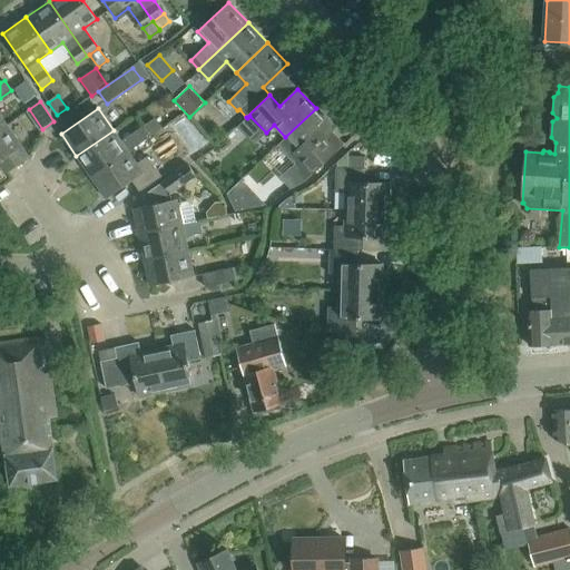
[(285,137),(277,145),(295,164),(292,167),(305,182),(337,151),(325,138),(335,128),(316,108),(285,137)]
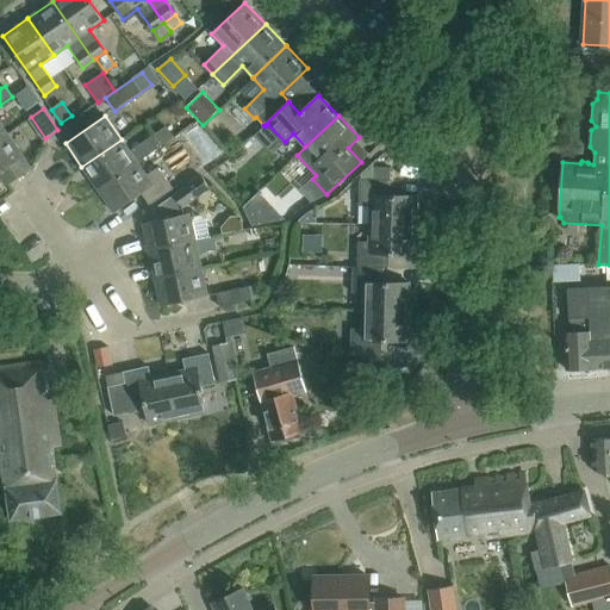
[(167,126),(154,135),(161,145),(174,137),(167,126)]
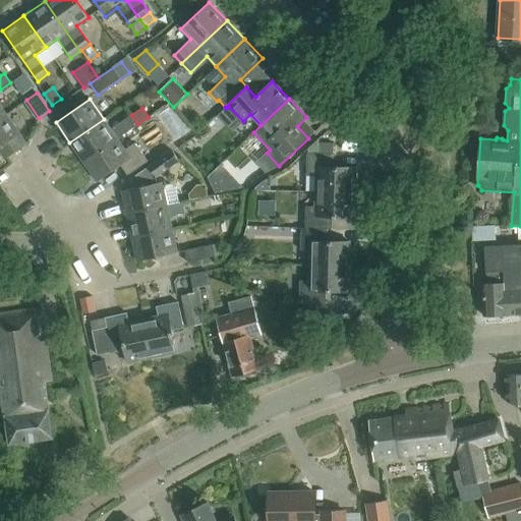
[(6,114),(0,117),(0,148),(19,134),(6,114)]
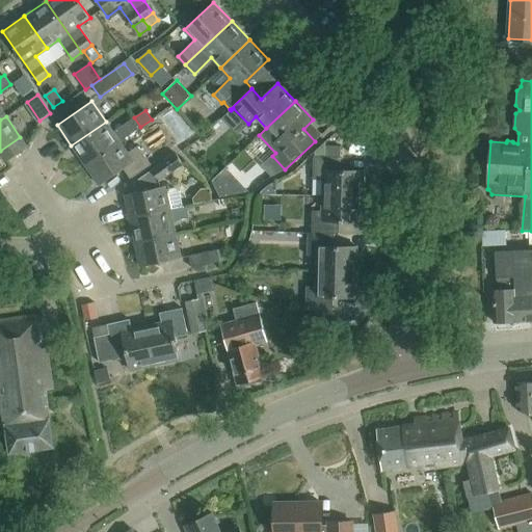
[(84,164),(120,141),(140,127),(134,117),(113,132),(106,122),(71,145),(84,164)]
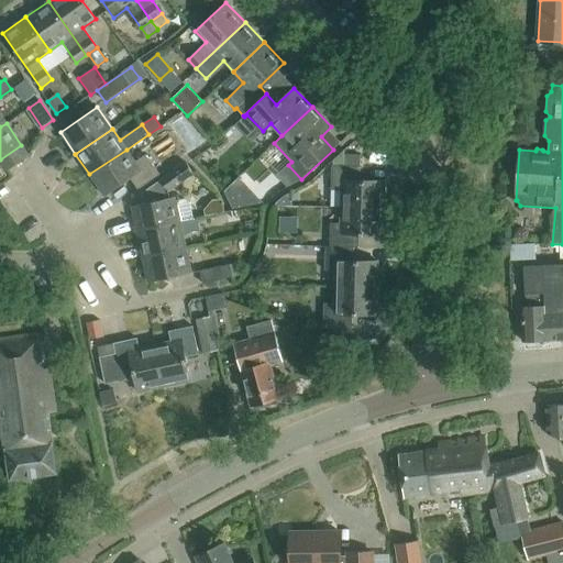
[(29,155),(21,145),(0,159),(0,164),(6,173),(29,155)]
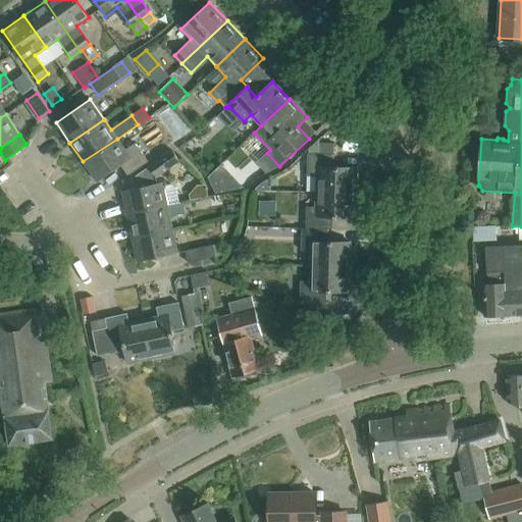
[(135,143),(124,150),(117,139),(83,161),(97,181),(120,165),(127,175),(148,161),(135,143)]
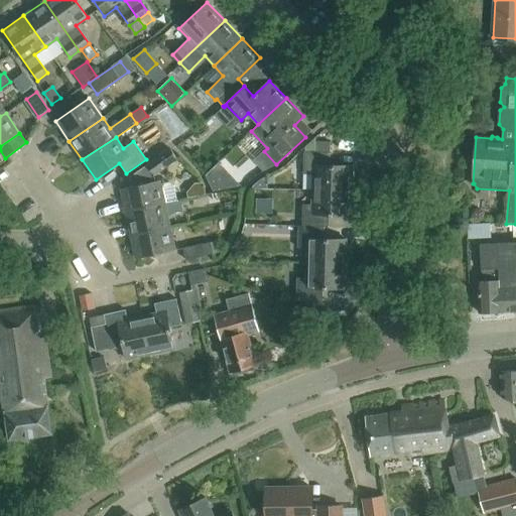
[(315,141),(315,152),(331,152),(331,141),(315,141)]
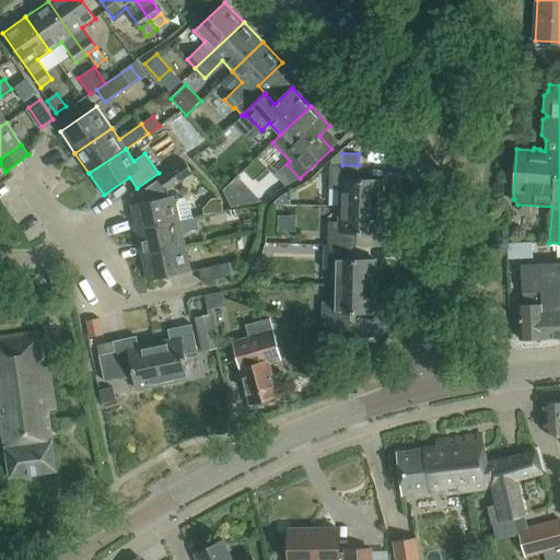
[(185,160),(159,178),(168,190),(194,173),(185,160)]
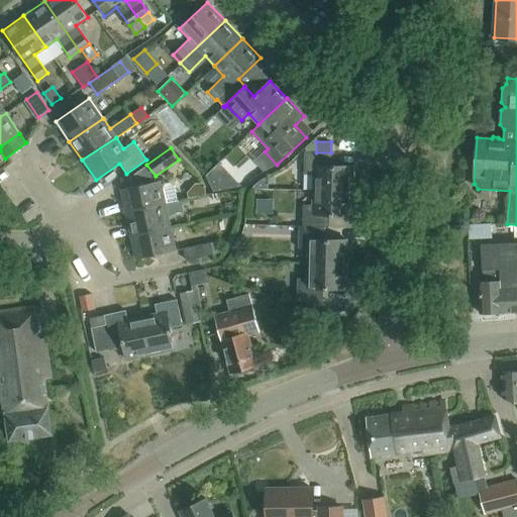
[(314,190),(353,190),(353,166),(331,165),(331,152),(316,152),(304,151),(304,174),(314,175),(314,190)]
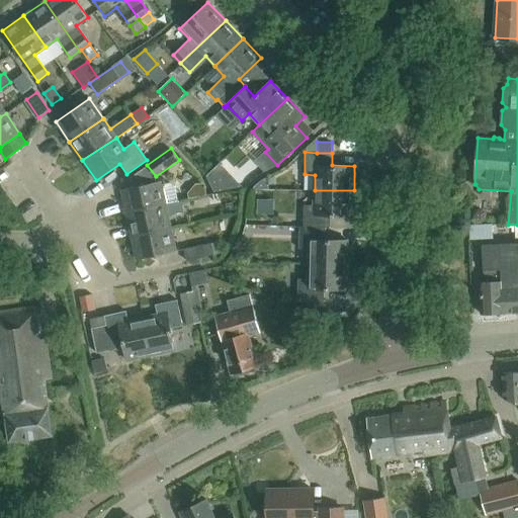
[(216,185),(228,175),(219,165),(207,175),(216,185)]
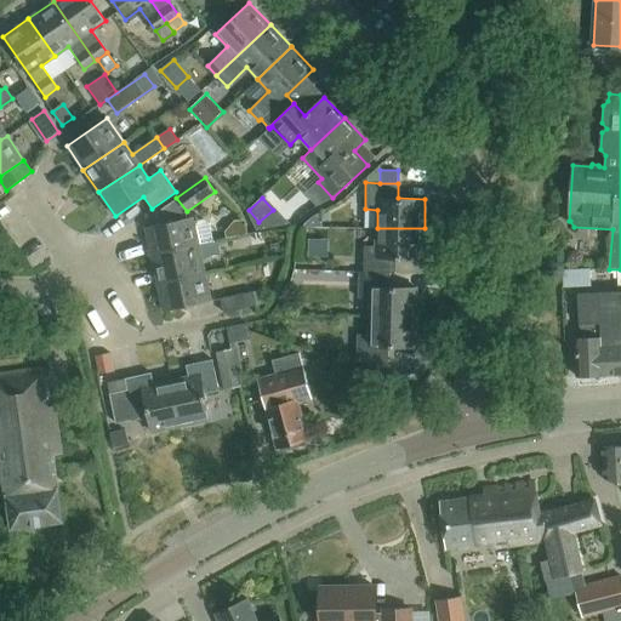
[(152,256),(200,245),(194,217),(146,228),(152,256)]
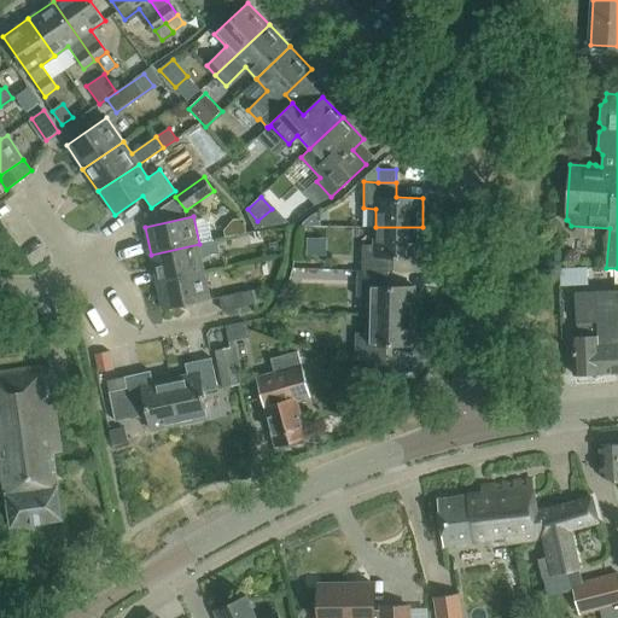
[(235,223),(232,229),(237,235),(244,233),(244,223),(235,223)]
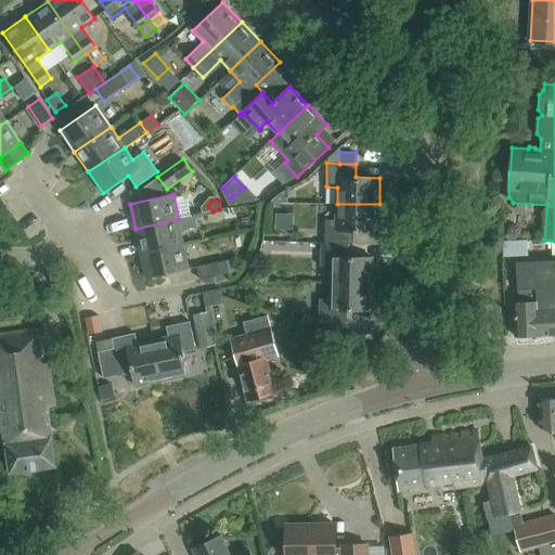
[(325,243),(353,243),(355,230),(378,230),(379,204),(337,204),(337,219),(326,219),(325,243)]
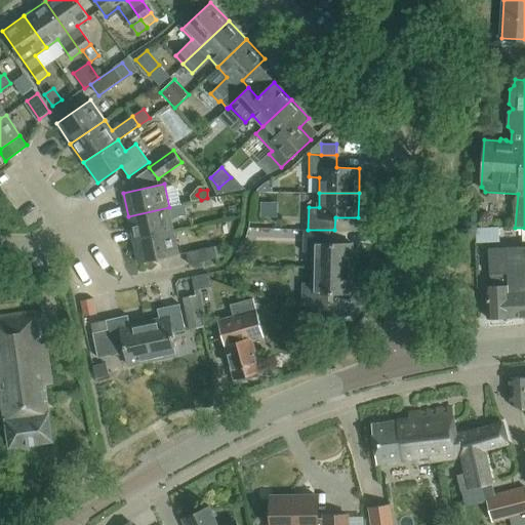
[(169,207),(128,216),(133,239),(174,231),(171,217),(187,214),(185,203),(169,207)]
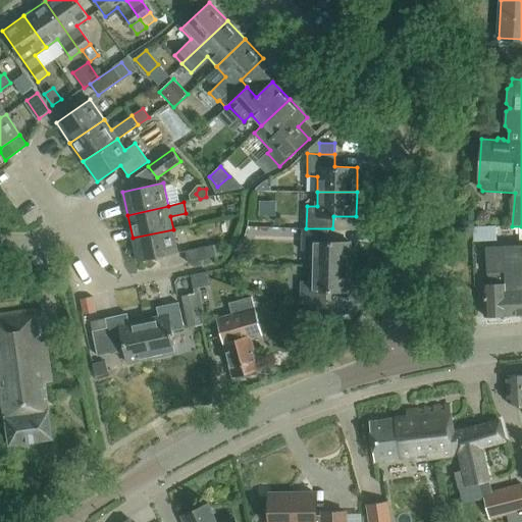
[(311,265),(351,266),(351,242),(328,241),(329,229),(332,229),(332,228),(306,228),(302,228),(301,250),(312,251),(311,265)]
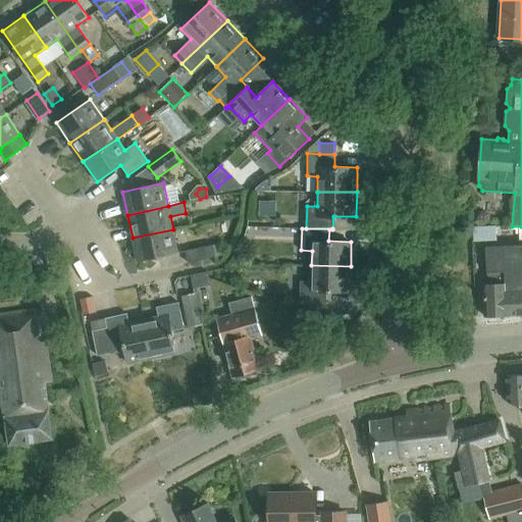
[(173,229),(133,238),(138,261),(178,253),(173,229)]
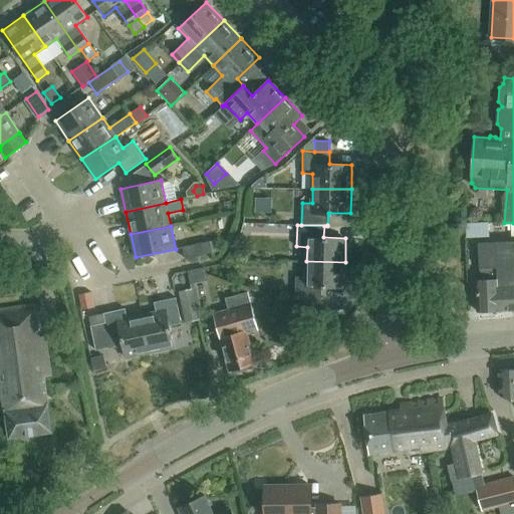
[(513,241),(478,244),(481,281),(476,281),(478,312),(513,310),(513,241)]
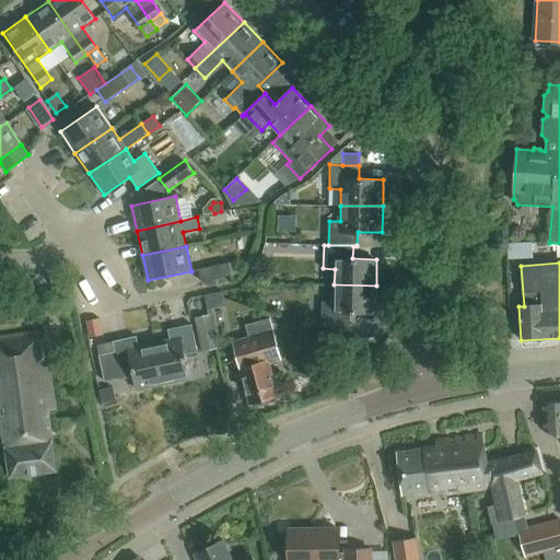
[(202,283),(232,277),(230,264),(199,270),(202,283)]
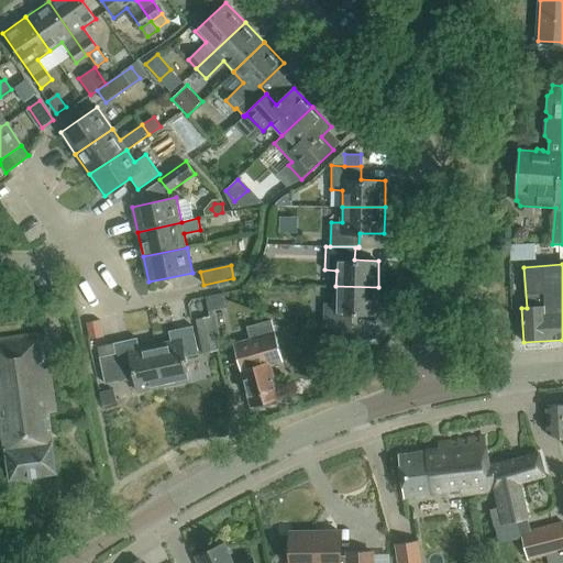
[(378,287),(335,286),(335,304),(323,302),(323,327),(353,328),(353,313),(377,315),(378,287)]
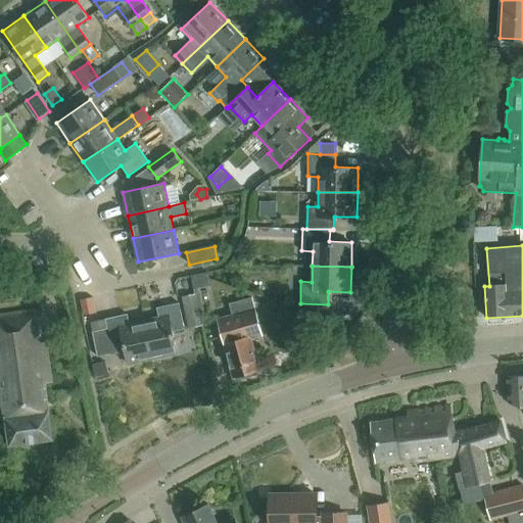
[(10,293),(26,291),(24,279),(9,281),(10,293)]
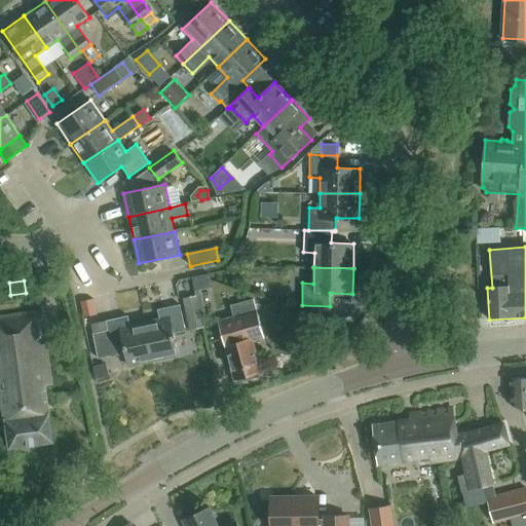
[(81,301),(84,316),(97,314),(94,299),(81,301)]
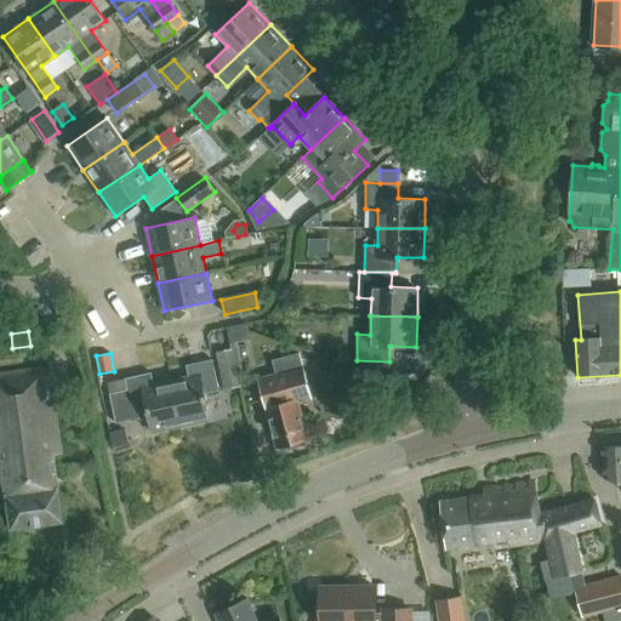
[(297,446),(307,444),(297,403),(311,399),(300,353),(273,359),(279,386),(263,389),(278,449),(296,444),(297,446)]
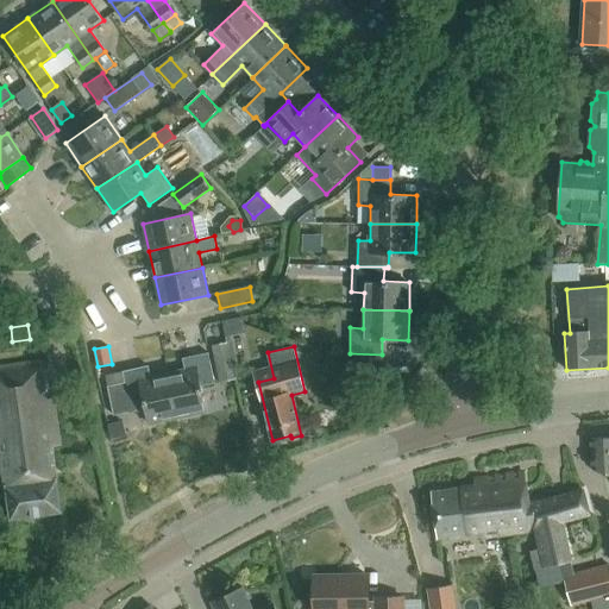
[(169,374),(179,419),(206,413),(200,387),(215,383),(209,353),(183,359),(186,370),(169,374)]
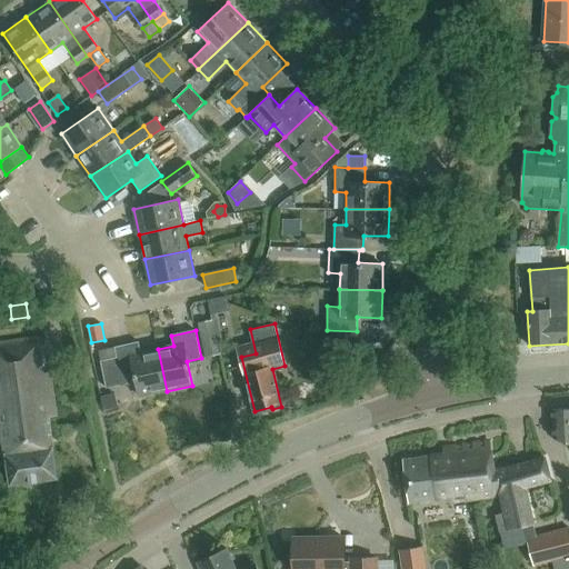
[(200,339),(205,358),(221,353),(217,336),(200,339)]
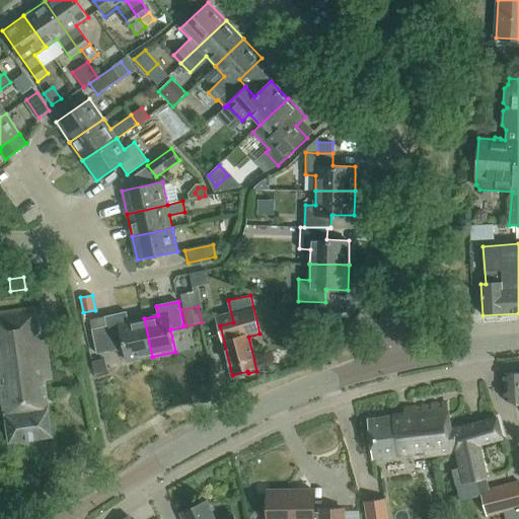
[(44,380),(51,379),(45,341),(41,341),(35,309),(0,313),(0,404),(4,404),(9,443),(52,437),(44,380)]
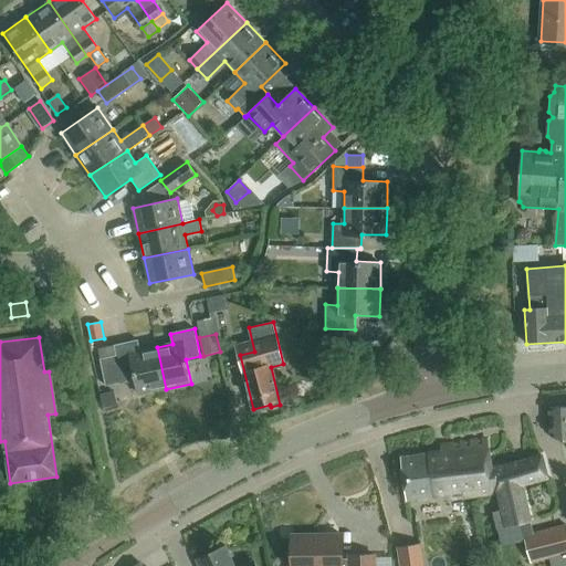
[(106,386),(136,379),(139,395),(166,389),(157,347),(140,352),(138,341),(115,345),(117,356),(101,359),(106,386)]
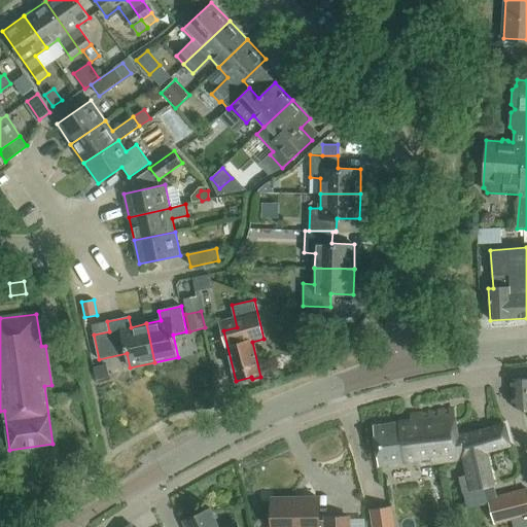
[(260,359),(269,385),(287,379),(279,353),(260,359)]
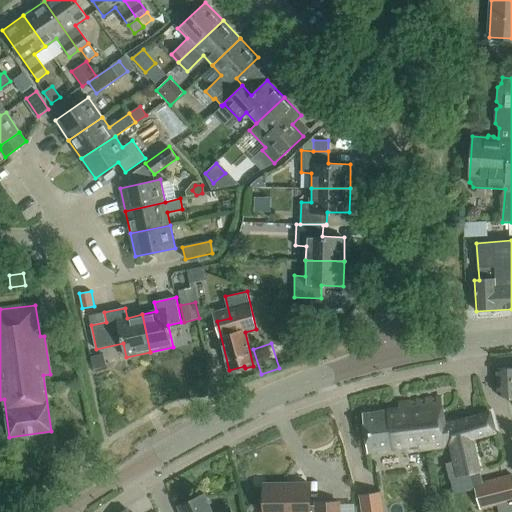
[(511,367),(497,368),(498,394),(511,397),(511,367)]
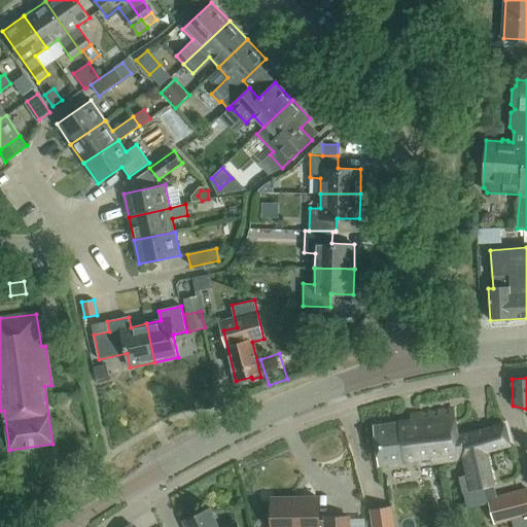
[(485,450),(510,444),(504,423),(457,435),(452,408),(410,415),(411,420),(373,425),(379,464),(416,459),(416,464),(462,458),(470,490),(494,484),(485,450)]
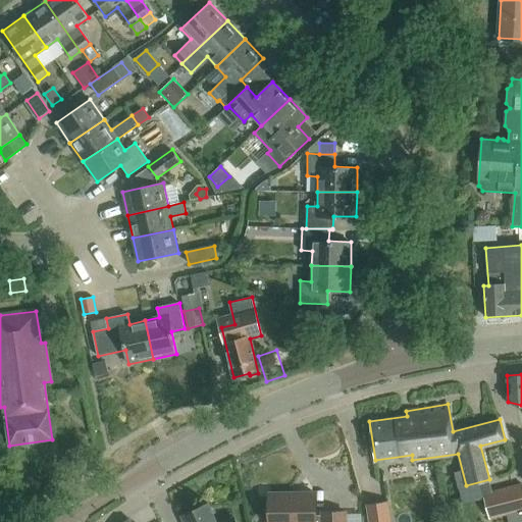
[(488,517),(521,509),(521,483),(482,493),(488,517)]
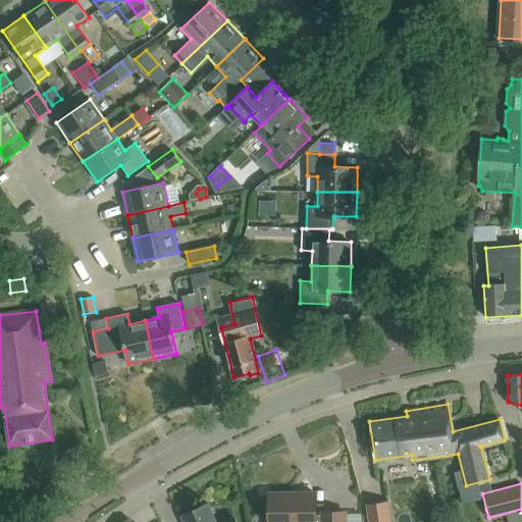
[(345,521),(345,512),(322,512),(322,515),(316,515),(316,493),(269,494),(269,521),(345,521)]
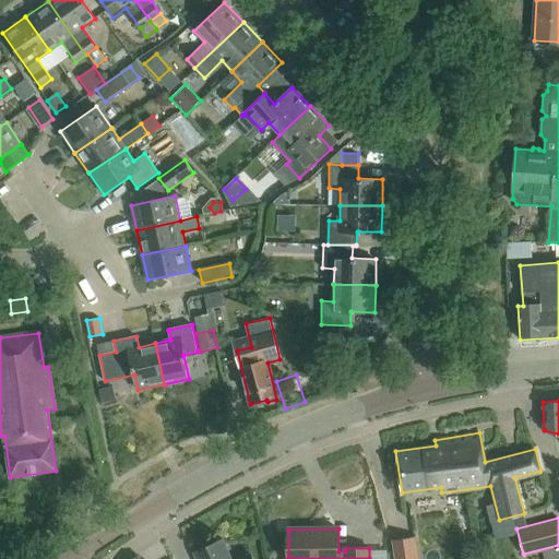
[(418,558),(414,534),(392,538),(395,558),(418,558)]
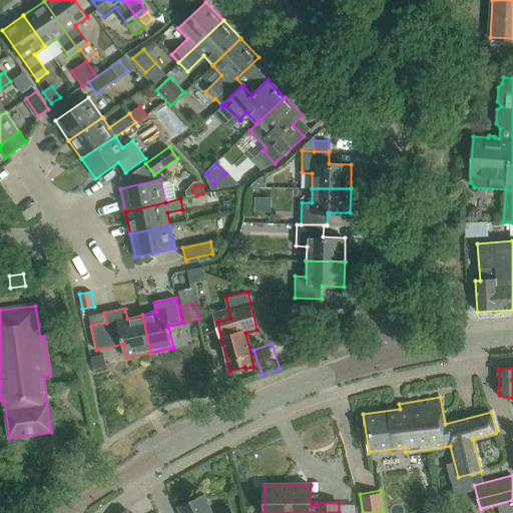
[(178,507),(180,512),(231,512),(229,508),(218,512),(212,512),(204,495),(178,507)]
